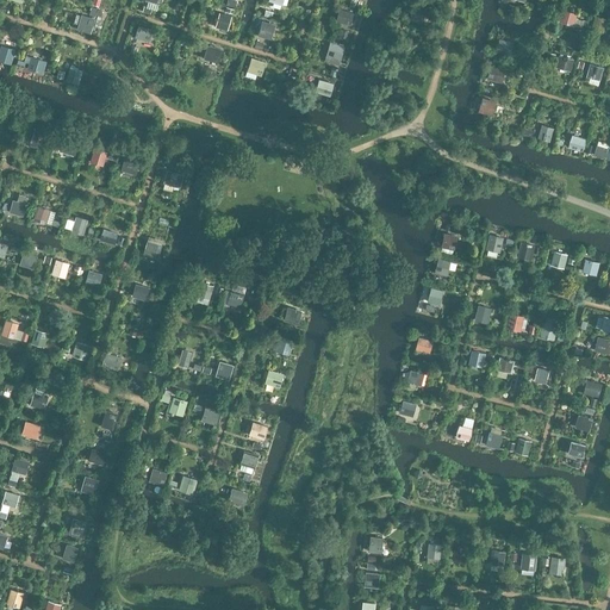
[(151,8),(160,10),(161,0),(147,0),(144,11),(151,12),(151,8)]
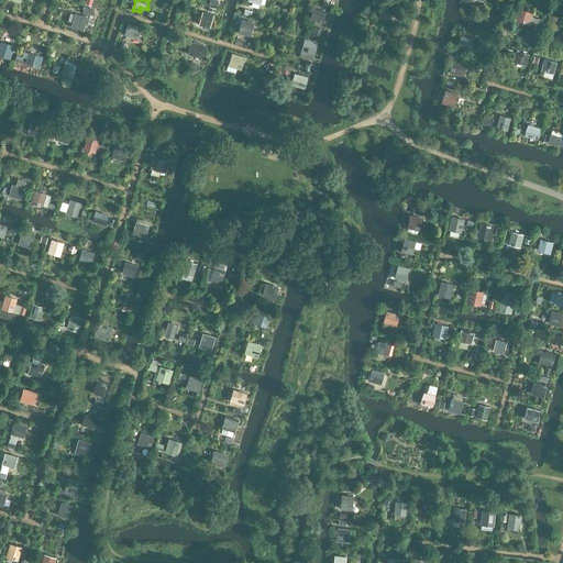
[(511,1),(508,15),(519,19),(523,4),(511,1)]
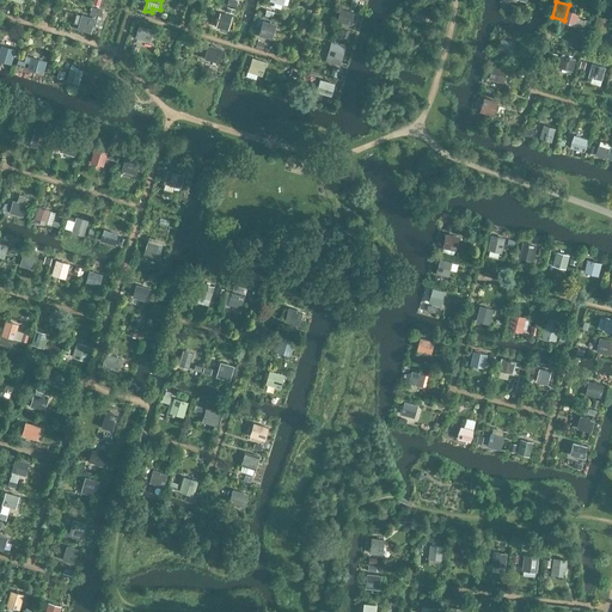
[(90,6),(75,2),(72,14),(87,19),(90,6)]
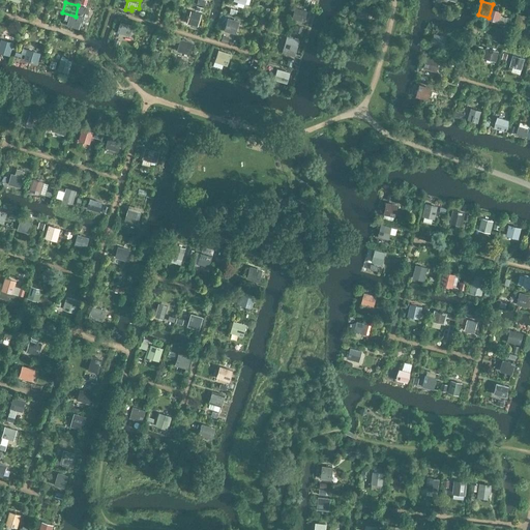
[(187,4),(182,18),(197,23),(201,8),(187,4)]
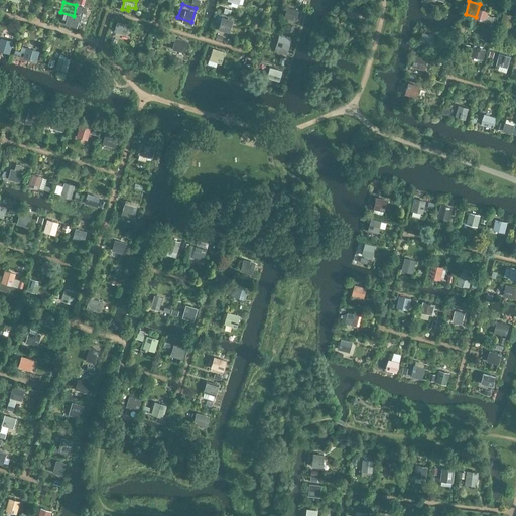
[(350,6),(349,17),(360,18),(361,7),(350,6)]
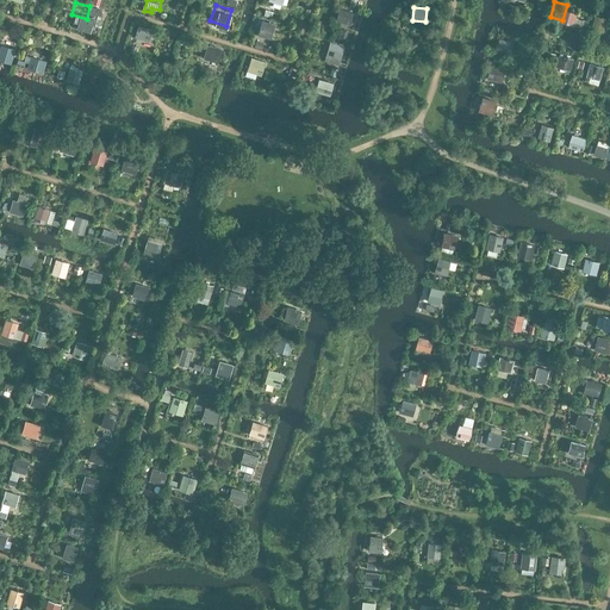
[(340,8),(336,20),(350,24),(354,12),(340,8)]
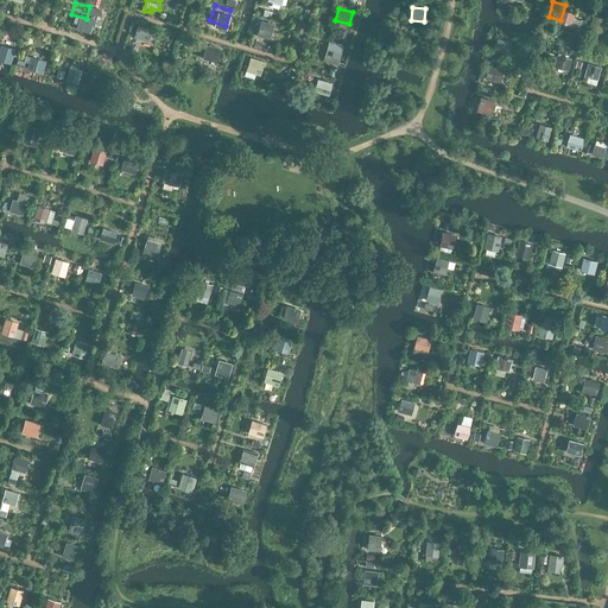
[(589,30),(602,32),(606,17),(593,14),(589,30)]
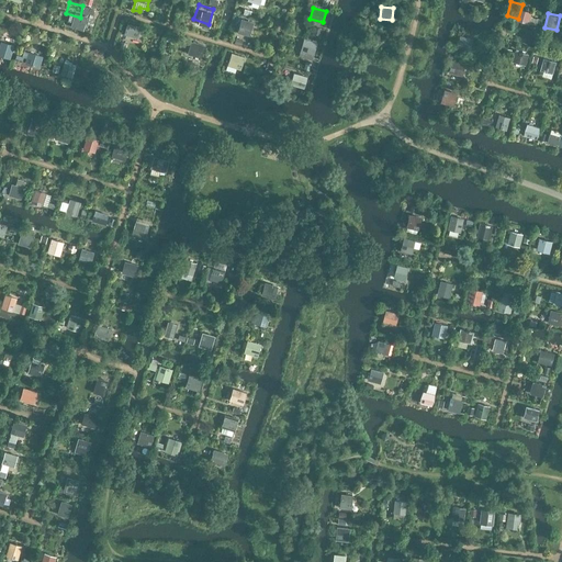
[(250,35),(255,21),(243,17),(237,31),(250,35)]
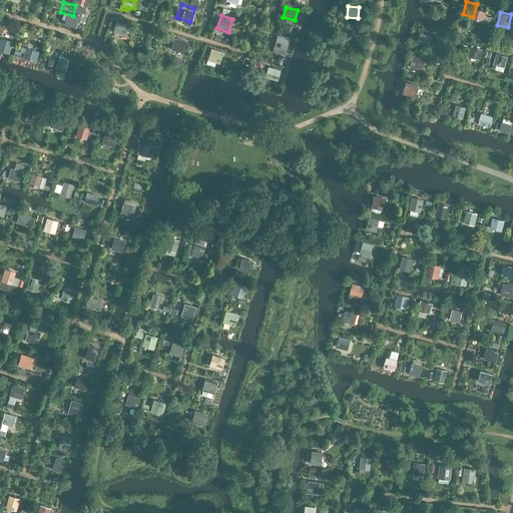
[(127,24),(115,20),(111,34),(123,37),(127,24)]
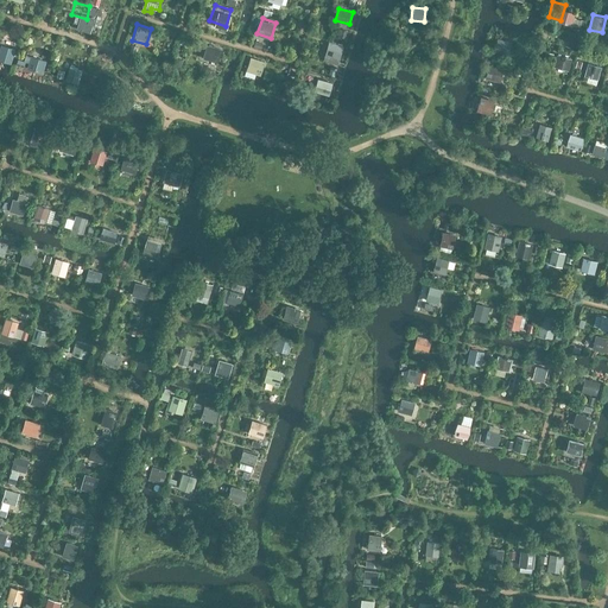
[(511,52),(512,39),(496,37),(495,50),(511,52)]
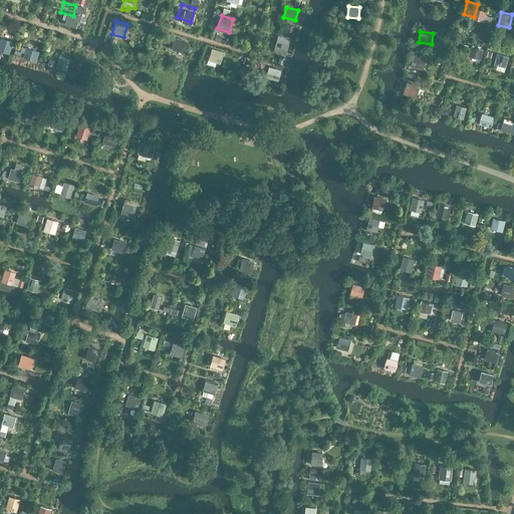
[(185,38),(172,34),(169,48),(182,52),(185,38)]
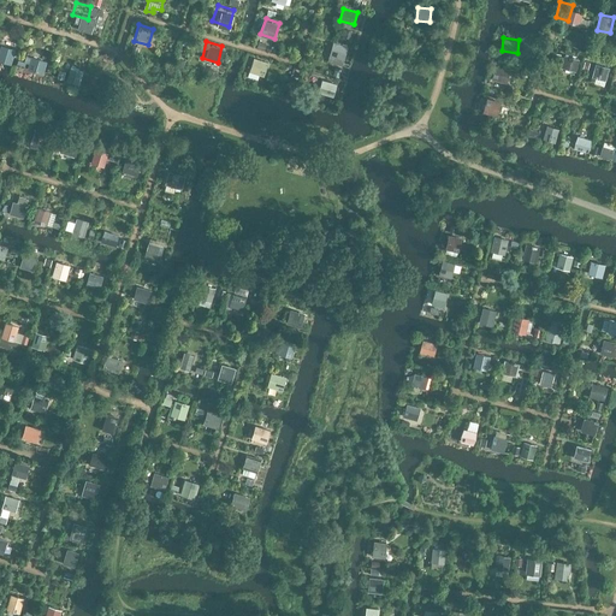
[(332,59),(336,46),(323,42),(319,54),(332,59)]
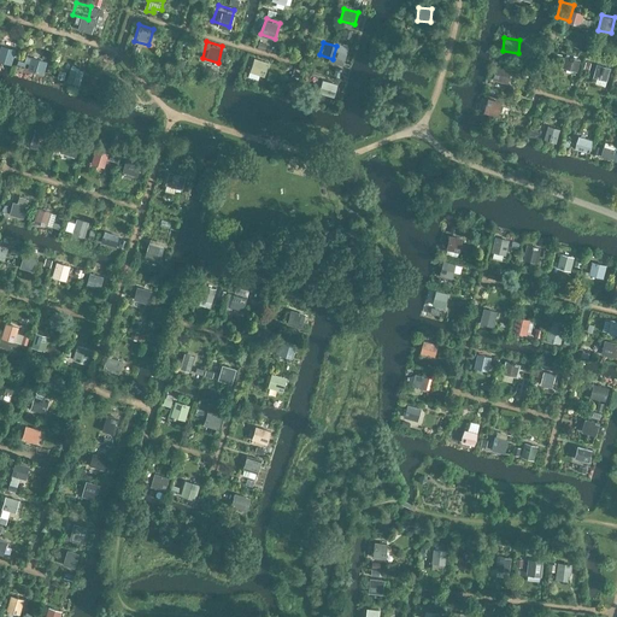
[(265,57),(248,52),(244,71),(260,75),(265,57)]
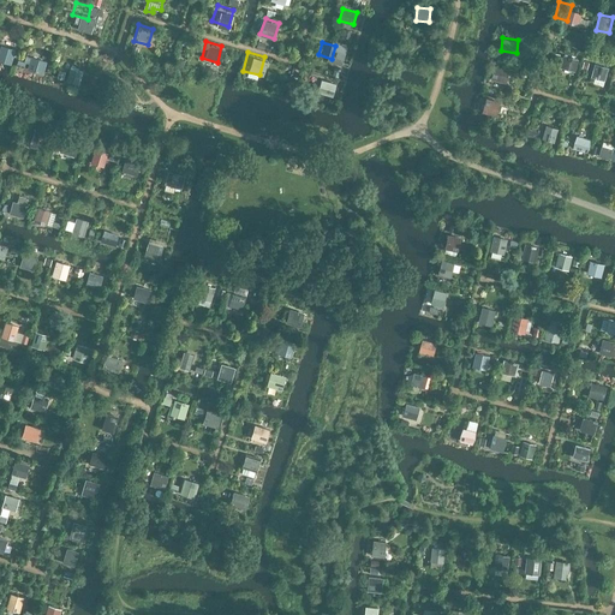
[(566,53),(561,71),(575,76),(580,58),(566,53)]
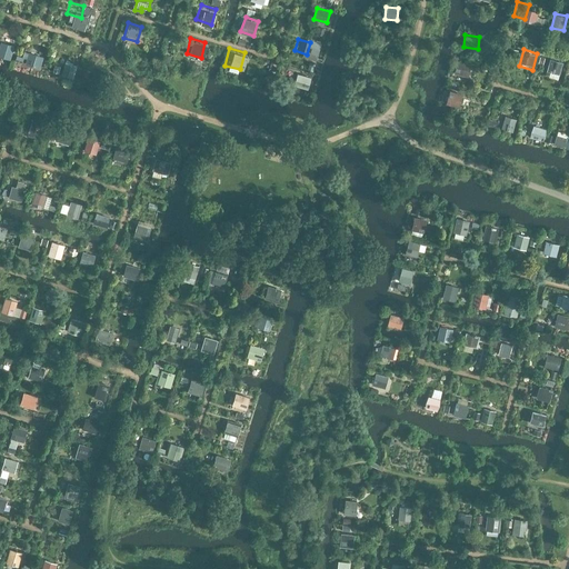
[(559,52),(546,49),(542,61),(556,66),(559,52)]
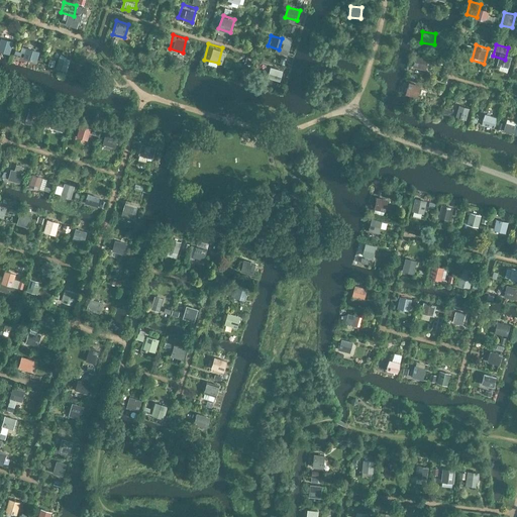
[(37,62),(40,50),(27,46),(23,58),(37,62)]
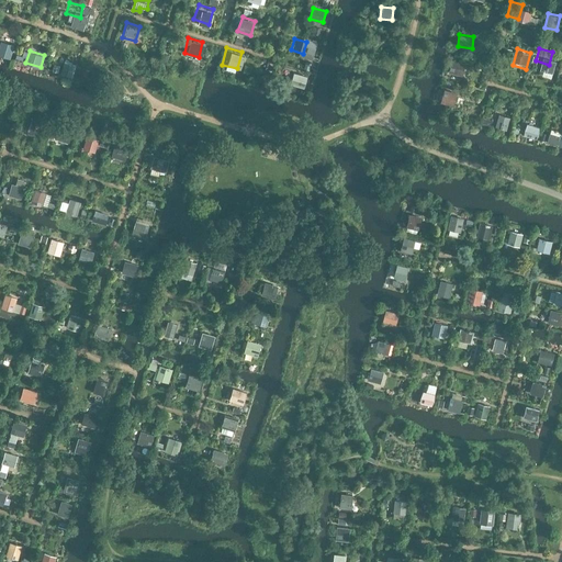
[(460,71),(463,59),(450,56),(447,67),(460,71)]
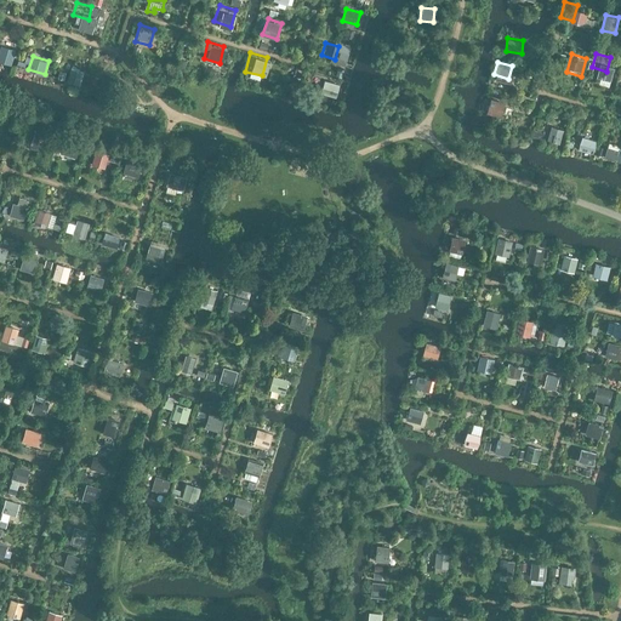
[(77,67),(62,63),(58,75),(74,80),(77,67)]
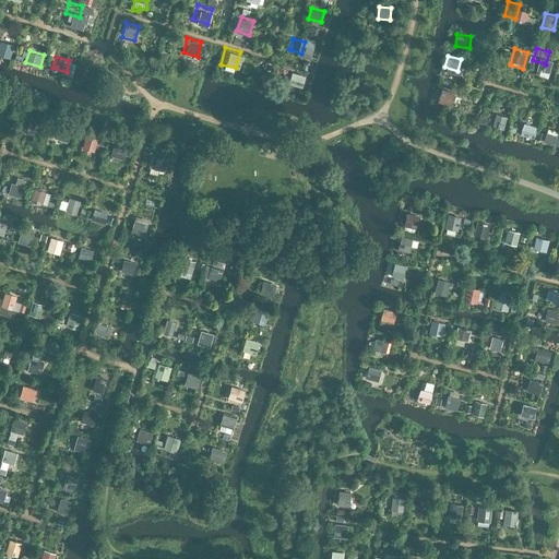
[(289,82),(304,87),(308,76),(294,71),(289,82)]
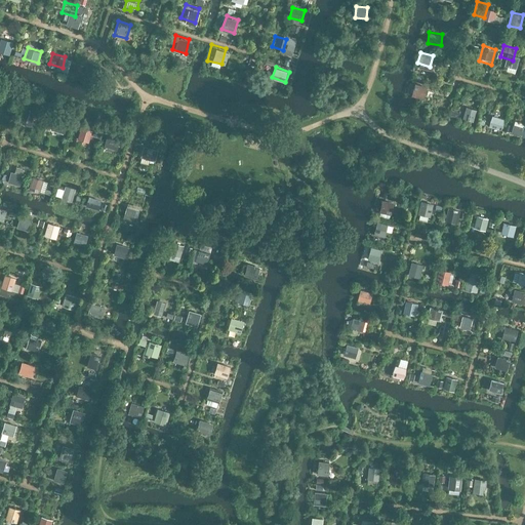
[(415,82),(412,95),(425,98),(429,85),(415,82)]
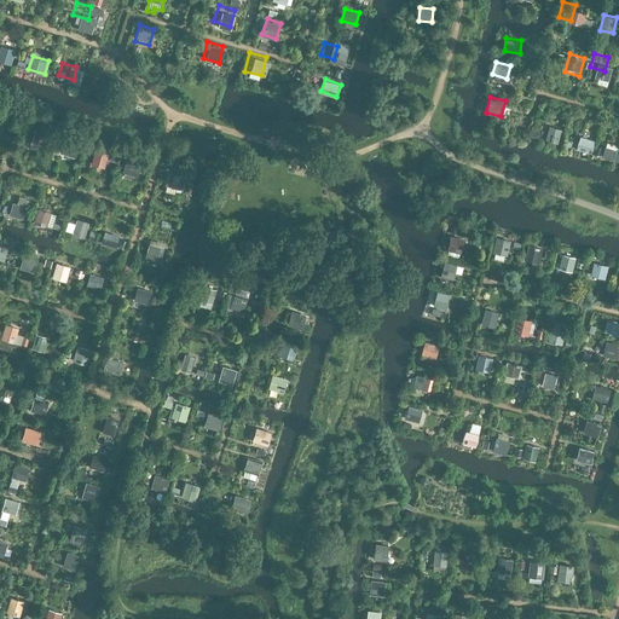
[(550,134),(554,122),(539,117),(536,131),(550,134)]
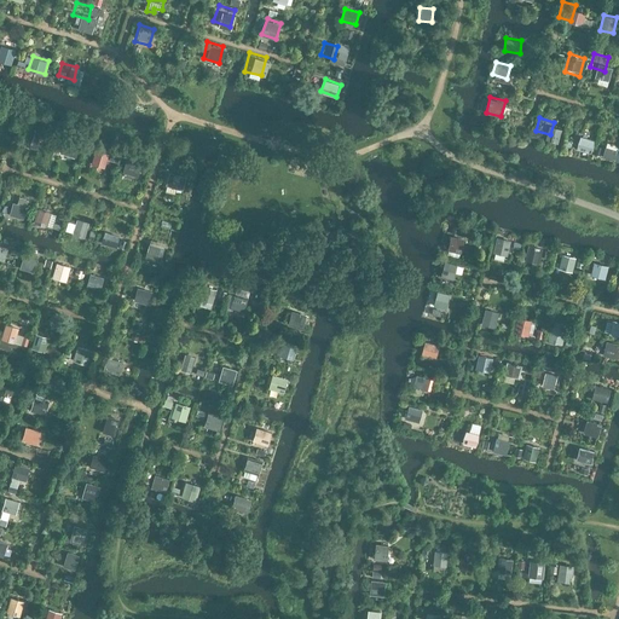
[(29,128),(24,143),(39,148),(42,133),(29,128)]
